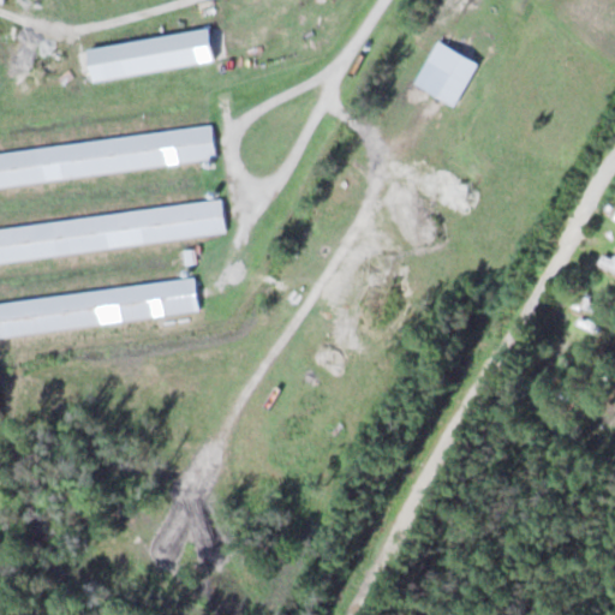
[(89,48),(94,81),(216,61),(212,29),(89,48)]
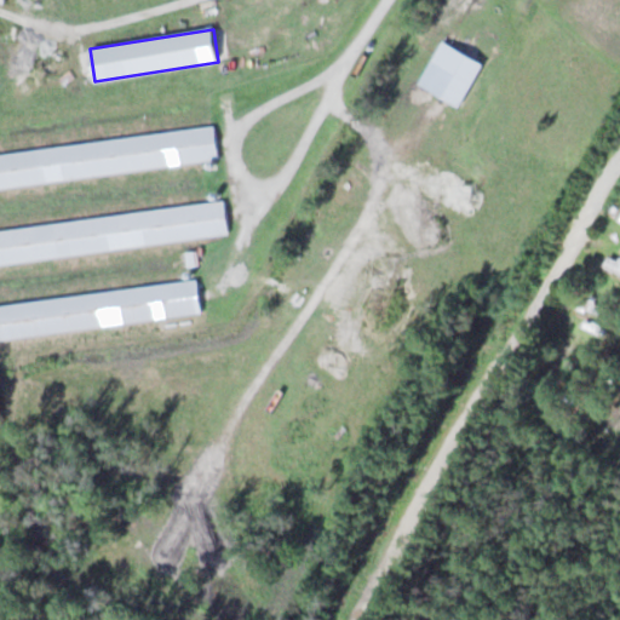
[(419,84),(460,105),(483,62),(442,40),(419,84)]
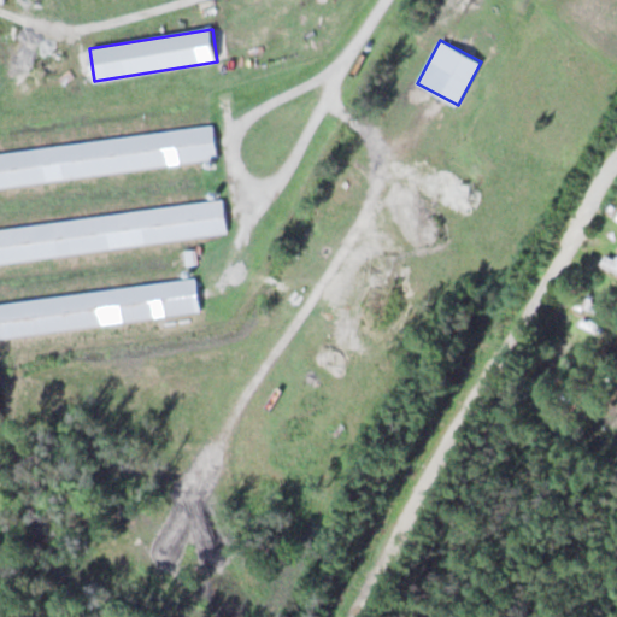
[(0,152),(0,186),(218,160),(213,127),(0,152)]
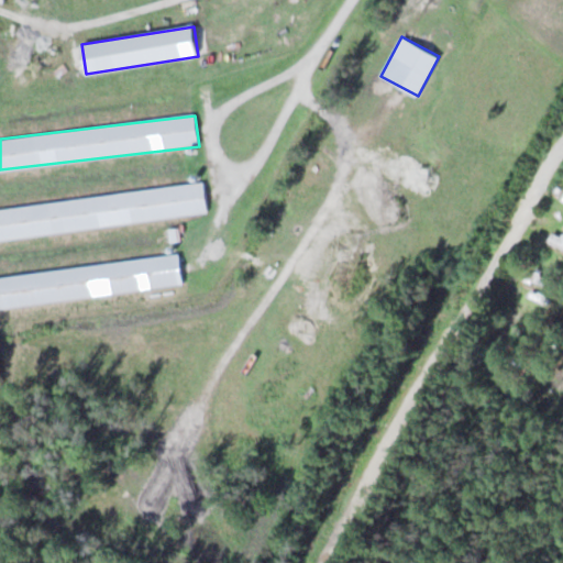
[(0,239),(208,214),(205,184),(0,208),(0,239)]
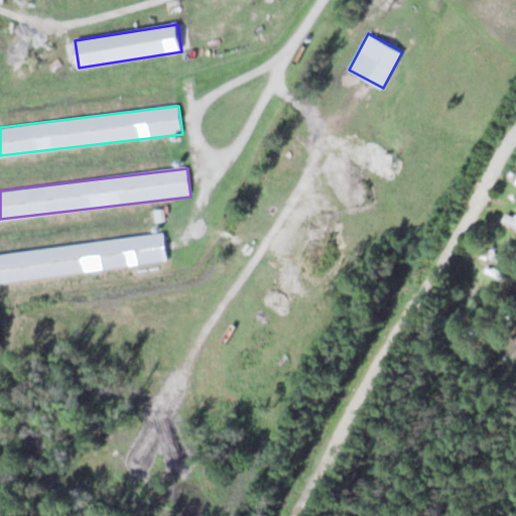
[(515,214),(508,211),(503,222),(515,228),(515,214)]
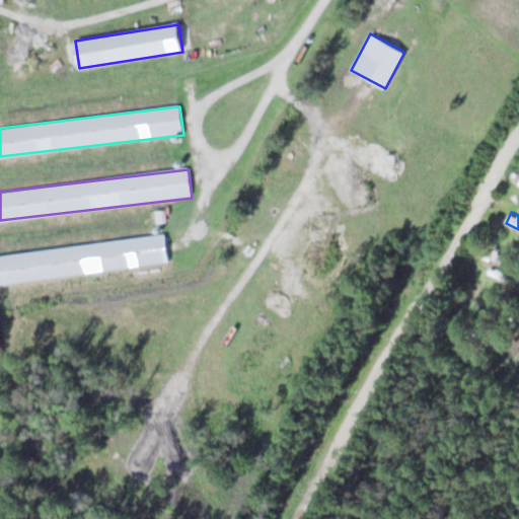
[(0,281),(168,264),(165,235),(0,252),(0,281)]
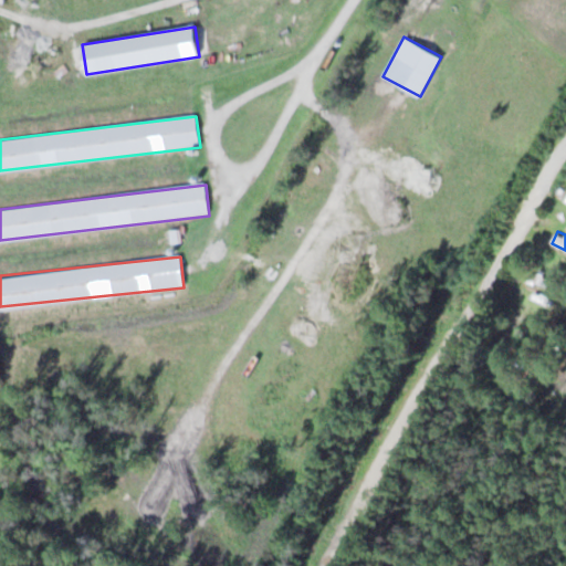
[(557,290),(558,282),(543,278),(545,270),(533,268),(528,282),(557,290)]
